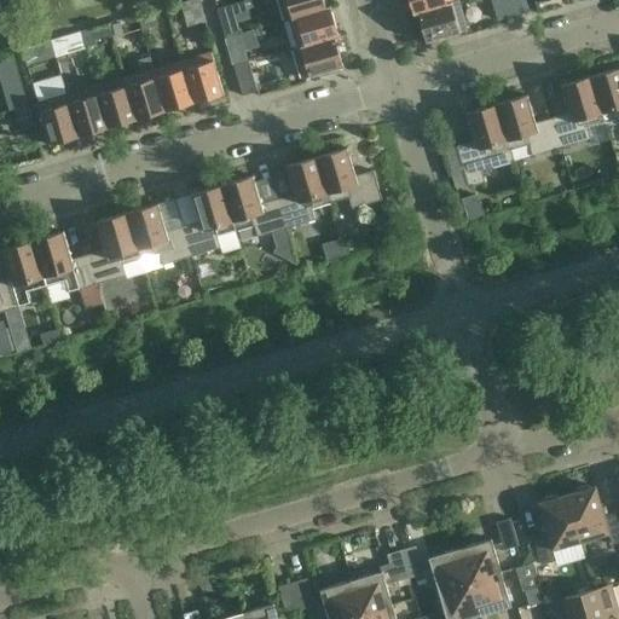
[(189,0),(180,3),(187,27),(202,22),(195,0),(189,0)]
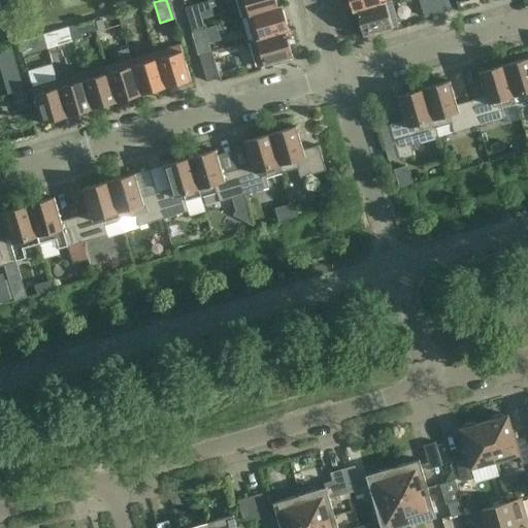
[(277,7),(277,6),(275,0),(237,0),(242,19),(246,18),(246,17),(277,7)]
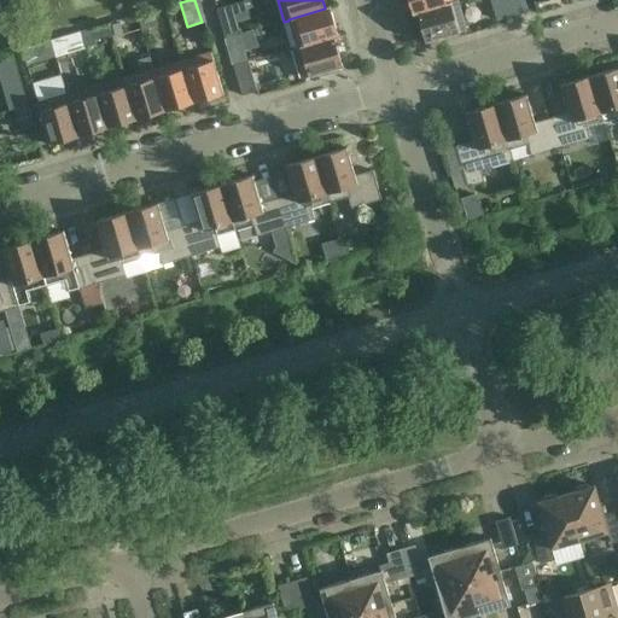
[(407,0),(413,15),(417,13),(453,3),(453,1),(452,0),(407,0)]
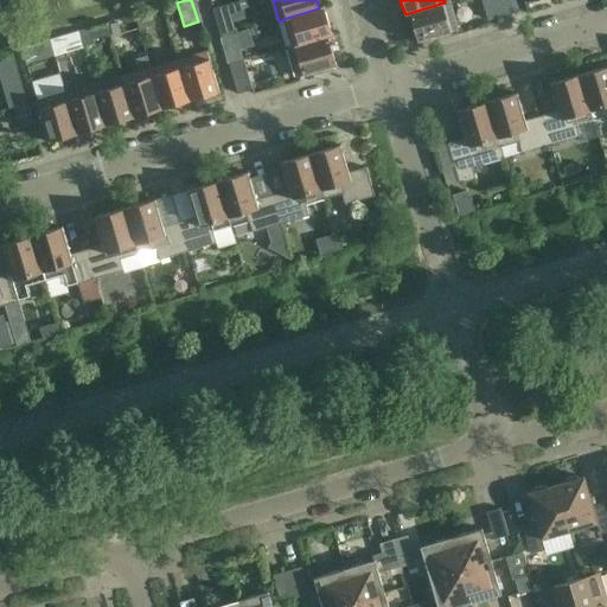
[(449,0),(445,1),(445,2),(409,13),(417,42),(458,30),(449,0)]
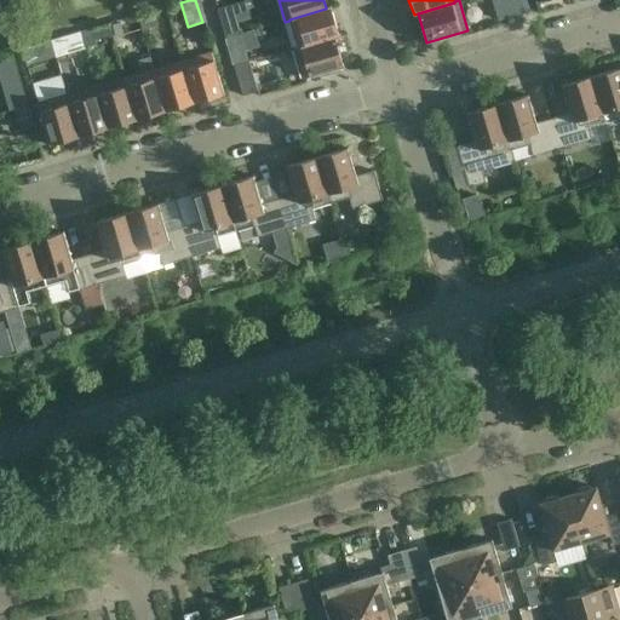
[(529,11),(526,0),(510,0),(515,16),(529,11)]
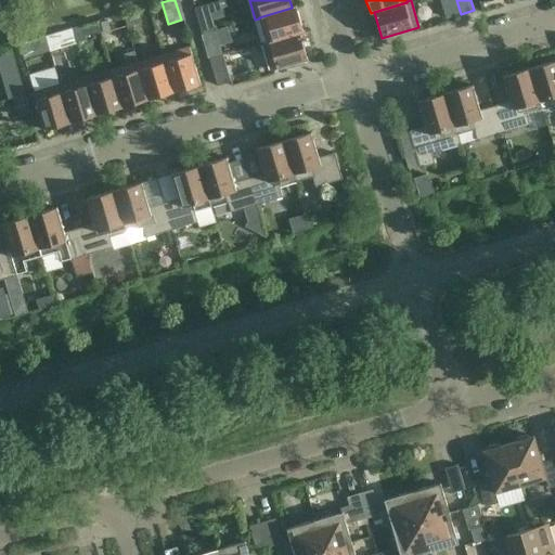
[(206,4),(195,8),(199,23),(210,18),(206,4)]
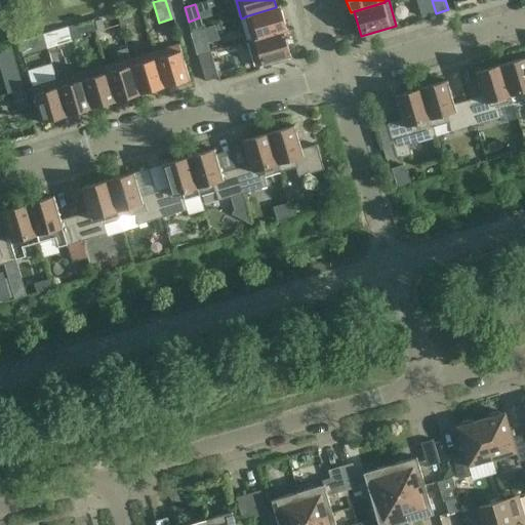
[(280,5),(276,6),(276,7),(245,16),(245,17),(252,40),(252,41),(283,32),(284,32),(287,31),(280,5)]
